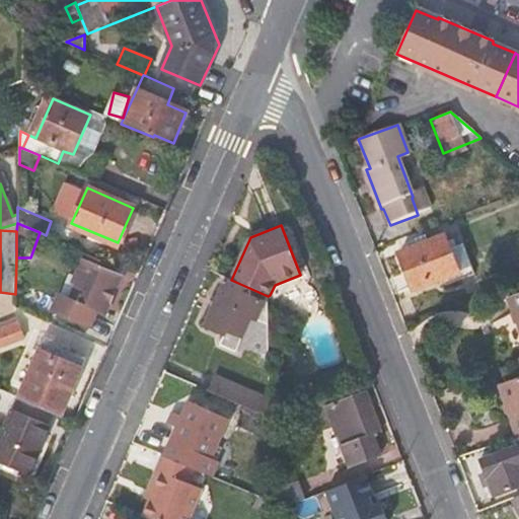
[(469,268),(461,244),(448,248),(443,235),(398,253),(413,289),(469,268)]
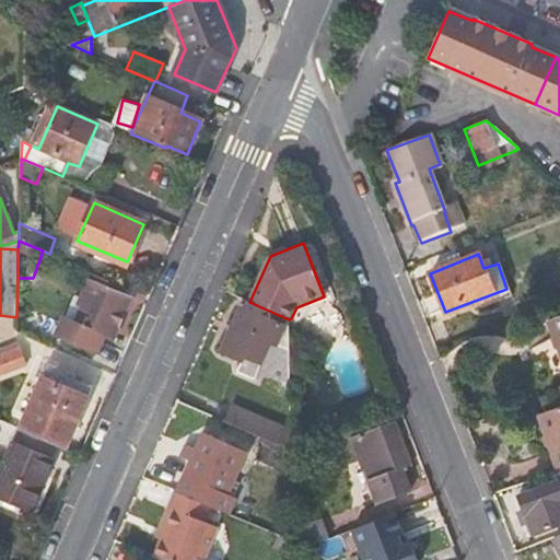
[(123,286),(85,269),(59,329),(98,347),(103,335),(117,340),(135,299),(120,292),(123,286)]
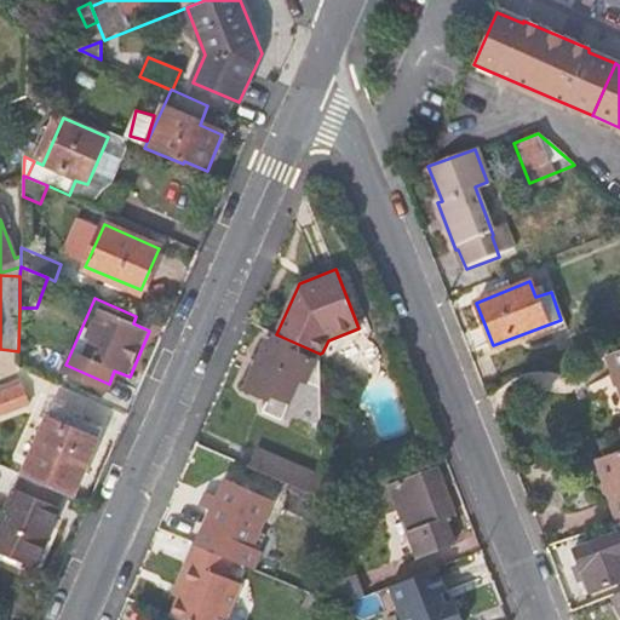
[(309,349),(276,334),(273,342),(268,338),(244,389),(269,401),(264,413),(282,422),(291,403),(298,407),(310,383),(302,379),(311,359),(306,356),(309,349)]
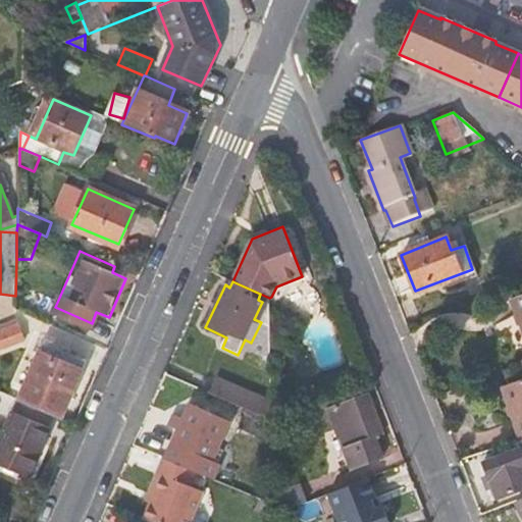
[(270,326),(269,298),(260,294),(258,300),(262,302),(254,319),(261,322),(270,326)]
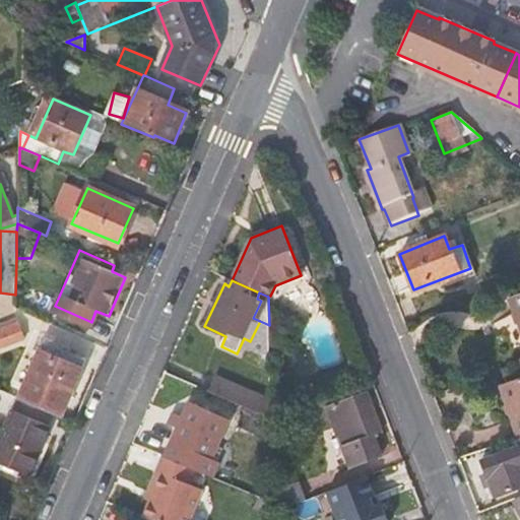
[(519,293),(508,298),(519,328),(519,293)]
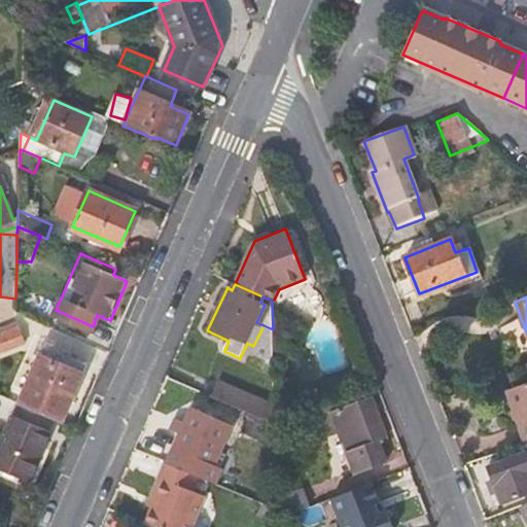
[(0,354),(26,344),(16,322),(0,328),(0,354)]
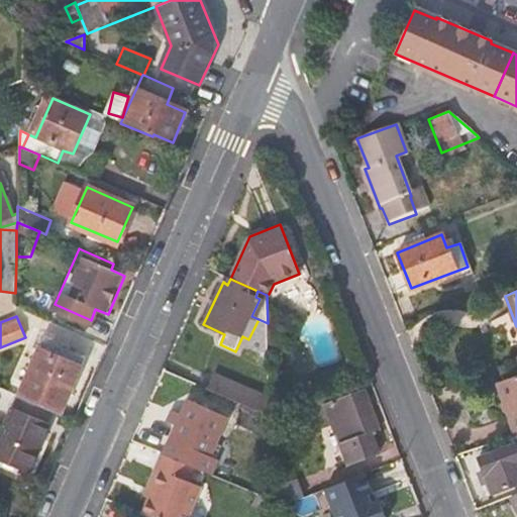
[(45,335),(19,397),(49,411),(60,415),(87,353),(45,335)]
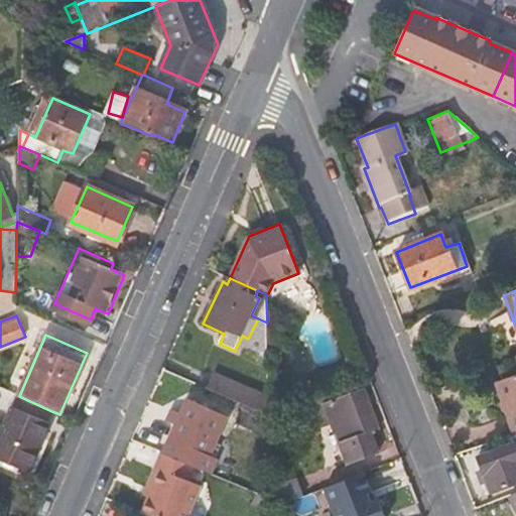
[(515,374),(495,383),(514,433),(515,432),(515,374)]
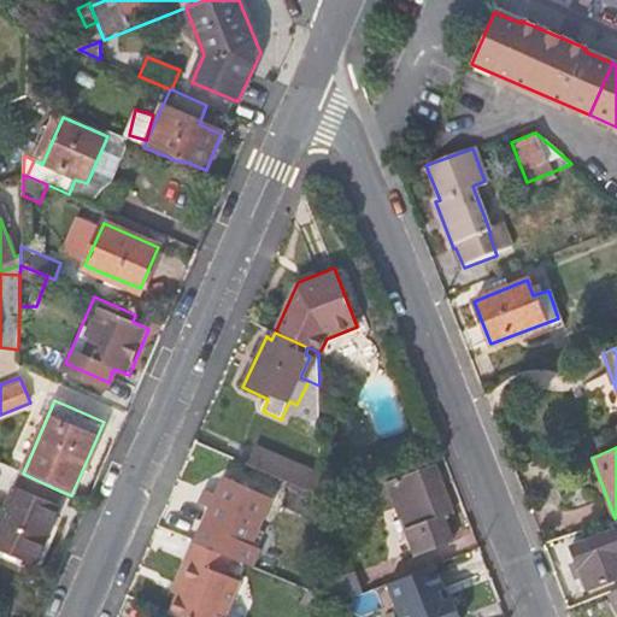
[(318,477),(256,450),(247,466),(317,497),(321,499),(321,479),(318,477)]
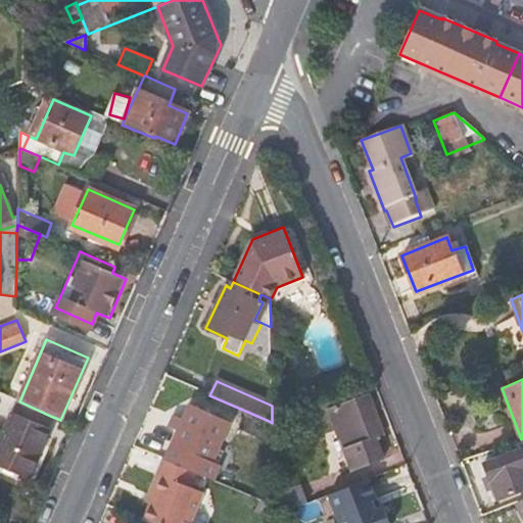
[(384,459),(376,438),(386,434),(369,392),(328,408),(352,471),(384,459)]
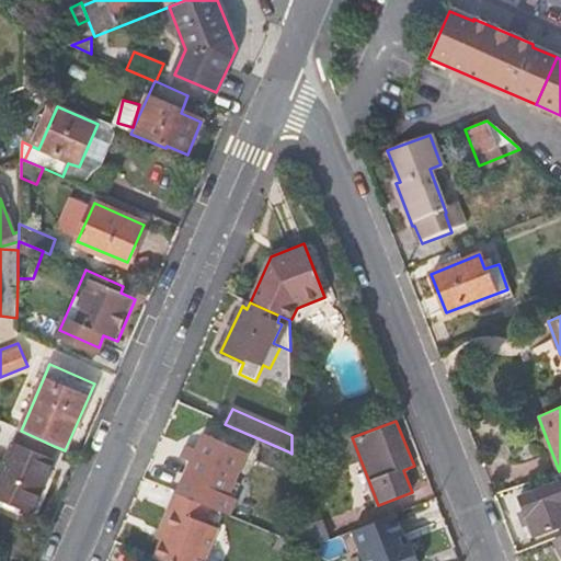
[(21,431),(14,444),(49,459),(54,446),(21,431)]
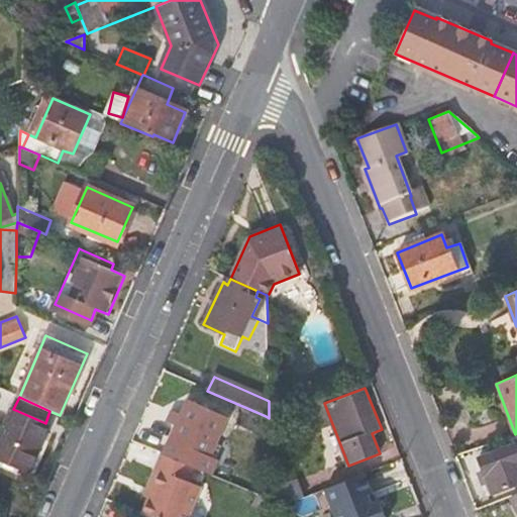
[(172,441),(166,454),(195,468),(212,475),(224,445),(218,442),(228,417),(187,399),(181,415),(173,412),(169,423),(176,426),(170,440),(172,441)]
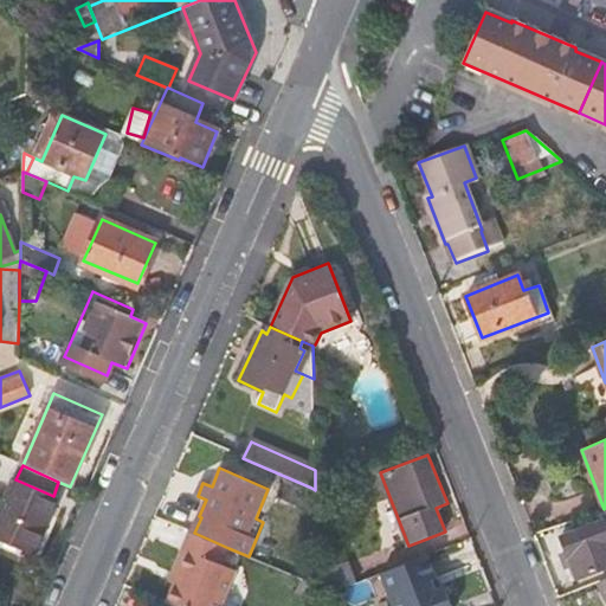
[(0,503),(0,541),(34,556),(59,498),(53,496),(15,479),(12,477),(0,503)]
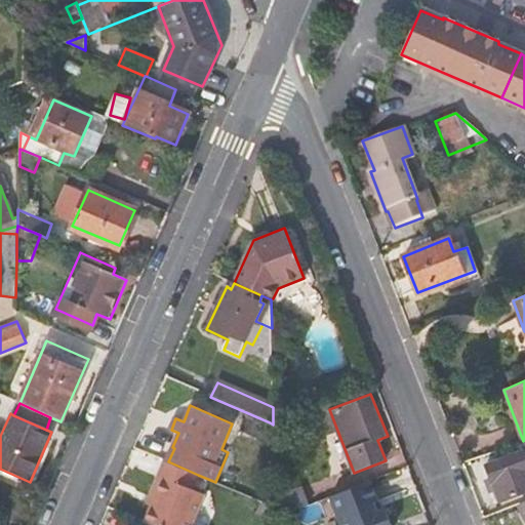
[(241,433),(274,447),(273,429),(247,417),(241,433)]
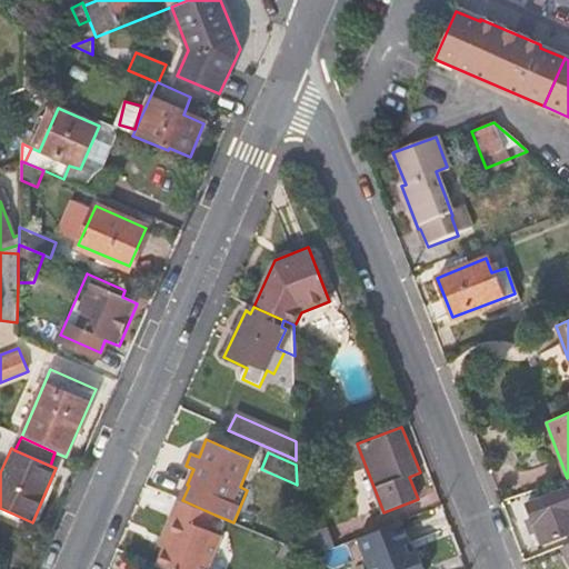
[(297,485),(297,521),(311,521),(310,462),(296,462),(296,465),(297,485)]
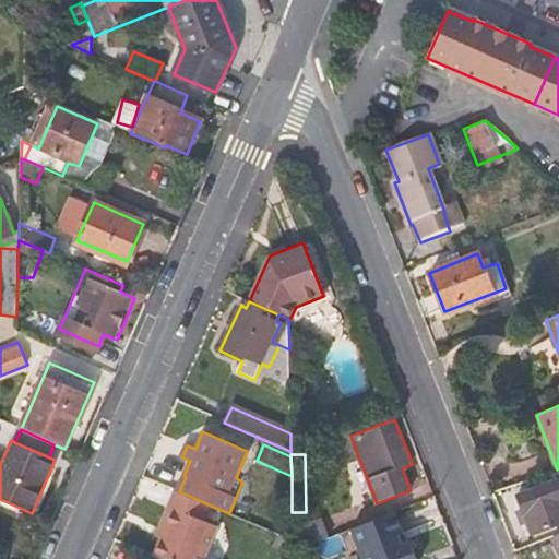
[(558,485),(557,479),(516,495),(532,534),(558,523),(558,485)]
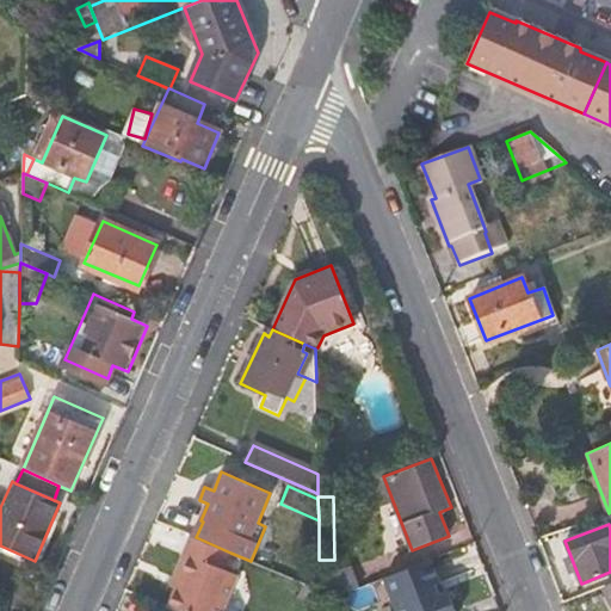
[(180,610),(221,610),(238,574),(223,568),(230,553),(196,537),(192,535),(184,553),(190,556),(177,587),(168,606),(180,610)]
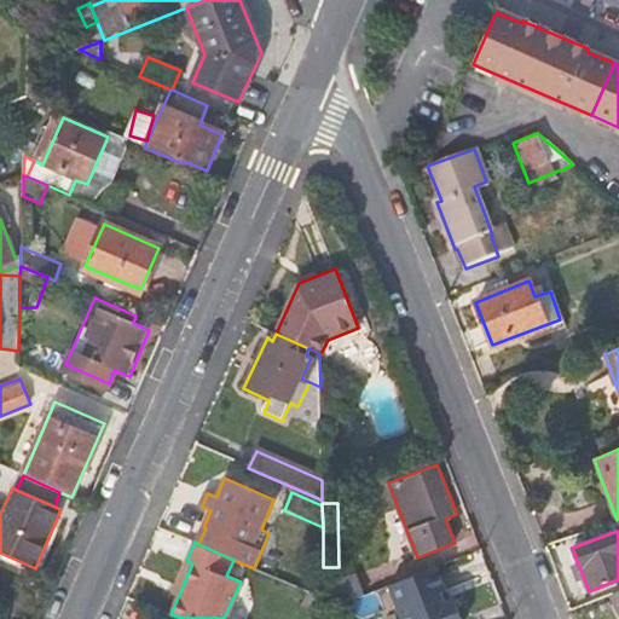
[(192,563),(186,560),(173,593),(179,595),(192,563)]
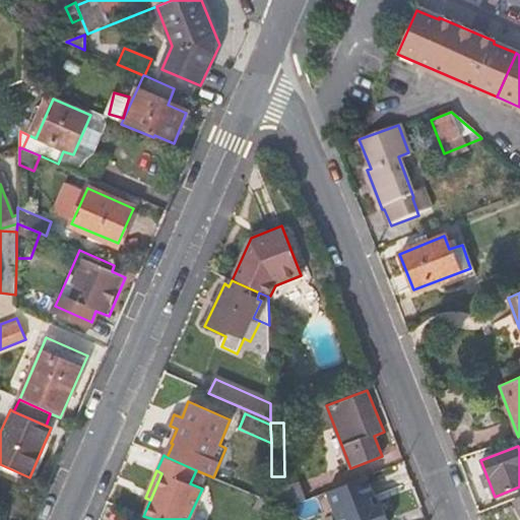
[(375,495),(367,474),(327,491),(338,519),(390,519),(383,502),(374,506),(371,497),(375,495)]
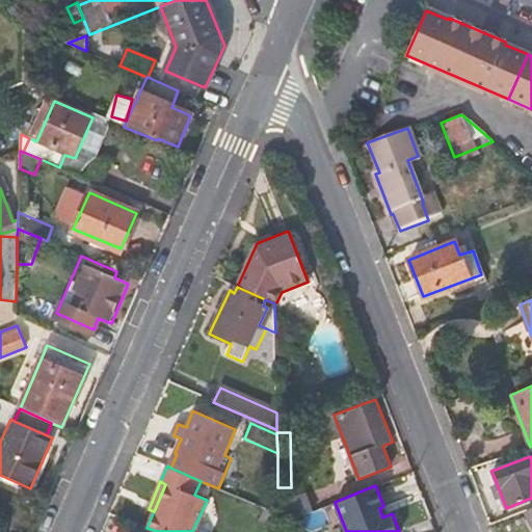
[(307,491),(278,502),(278,524),(314,510),(307,491)]
